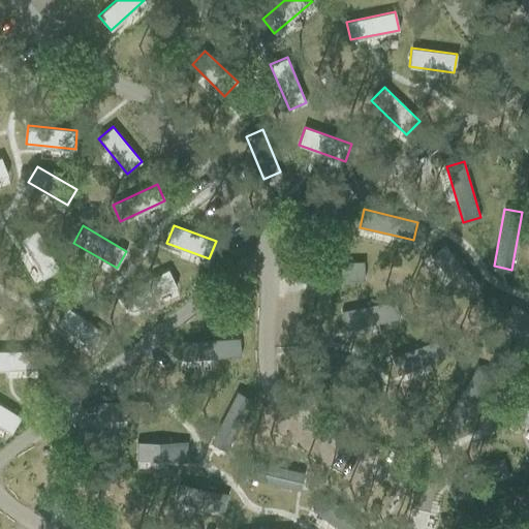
[(36,229),(20,239),(42,278),(59,269),(36,229)]
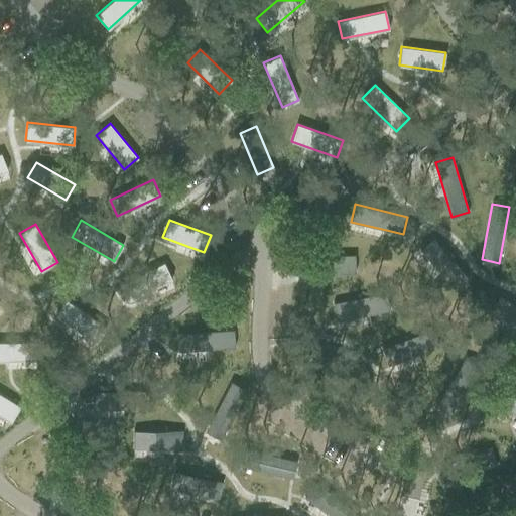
[(433,237),(420,248),(440,273),(455,290),(468,279),(433,237)]
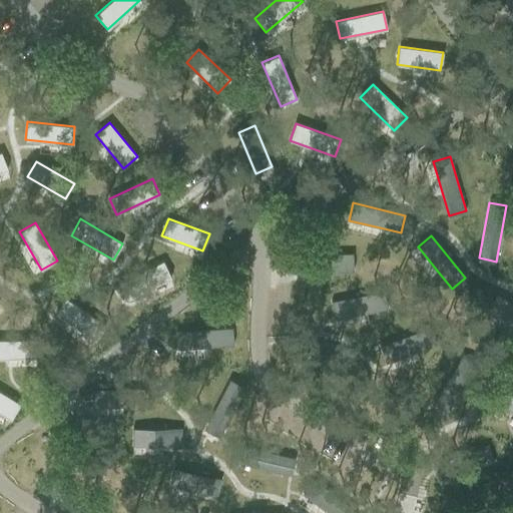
[(353,253),(297,254),(298,272),(353,271),(353,253)]
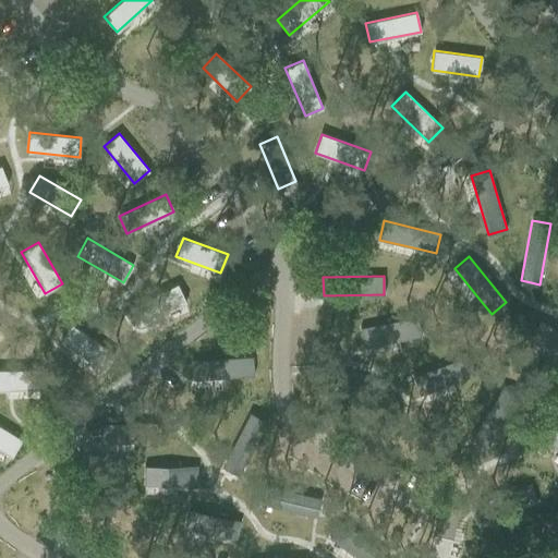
[(177,283),(130,306),(138,325),(186,302),(177,283)]
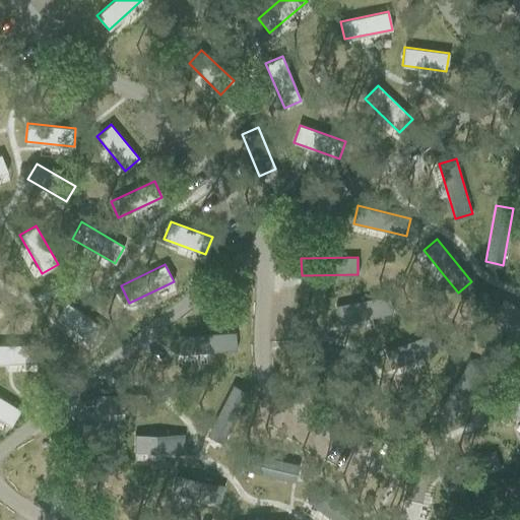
[(395,293),(335,306),(339,323),(371,317),(399,311),(395,293)]
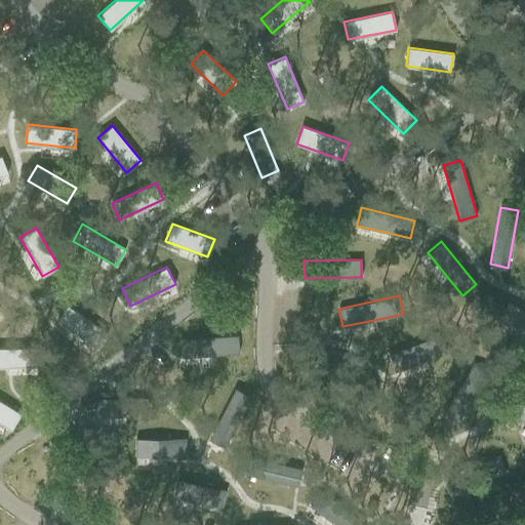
[(68,306),(56,321),(97,349),(108,333),(68,306)]
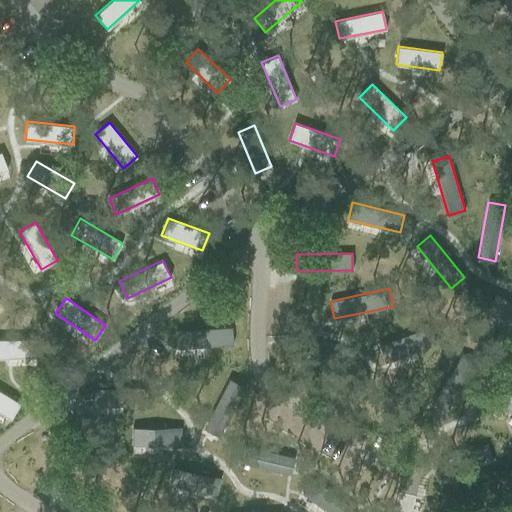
[(232,326),(176,330),(177,348),(233,344),(232,326)]
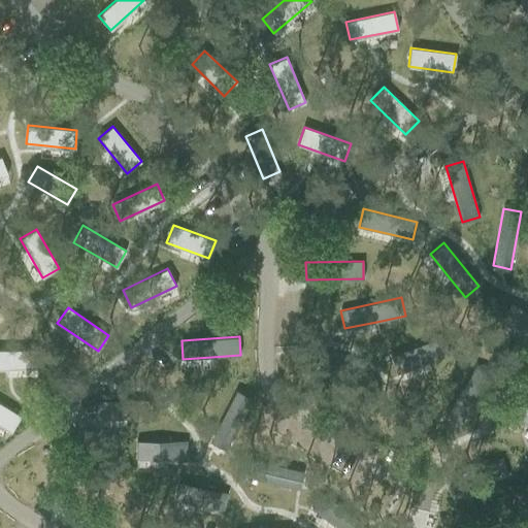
[(443,337),(391,356),(397,373),(428,362),(449,355),(443,337)]
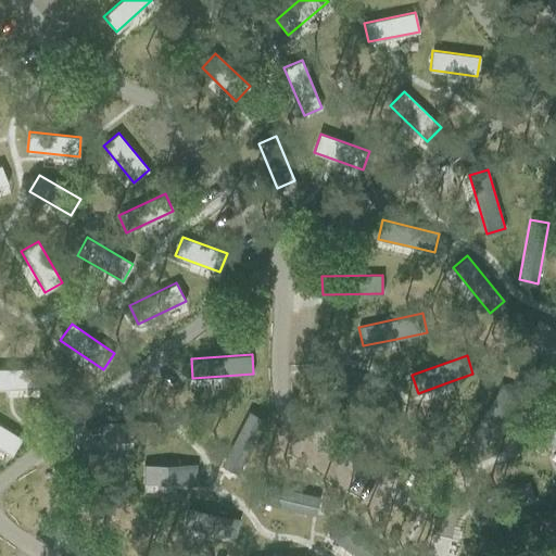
[(36,368),(0,368),(0,388),(37,388),(36,368)]
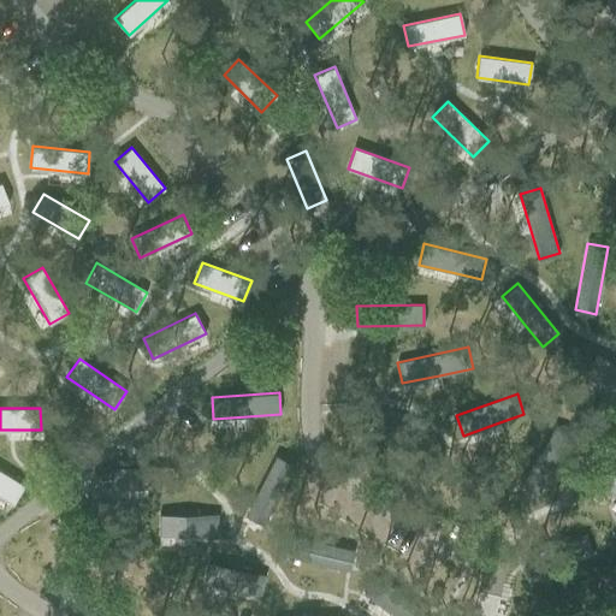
[(554,431),(519,484),(537,496),(570,442),(554,431)]
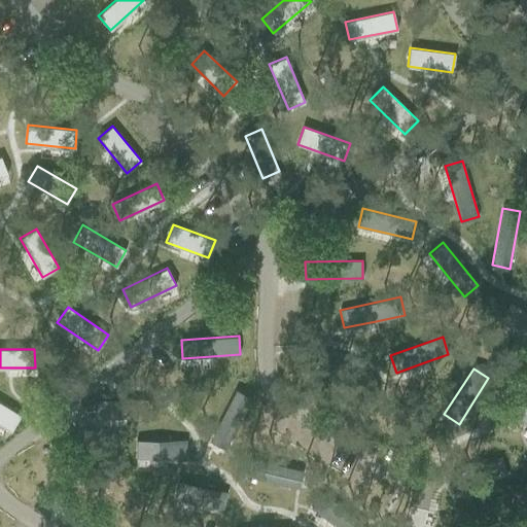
[(236,389),(209,440),(225,449),(252,397),(236,389)]
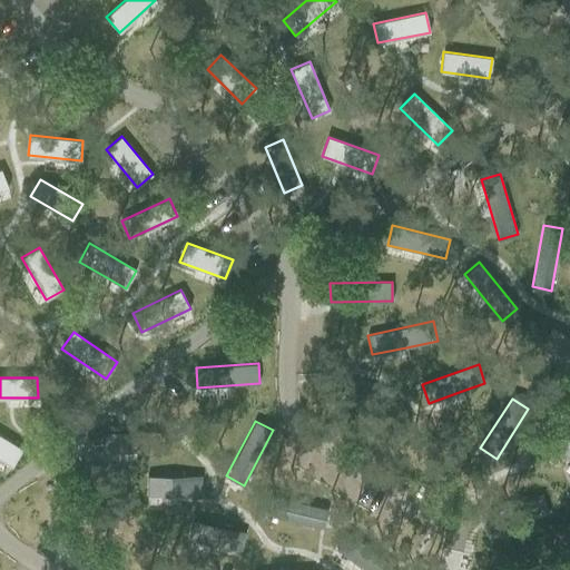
[(0,435),(0,459),(11,465),(21,449),(0,435)]
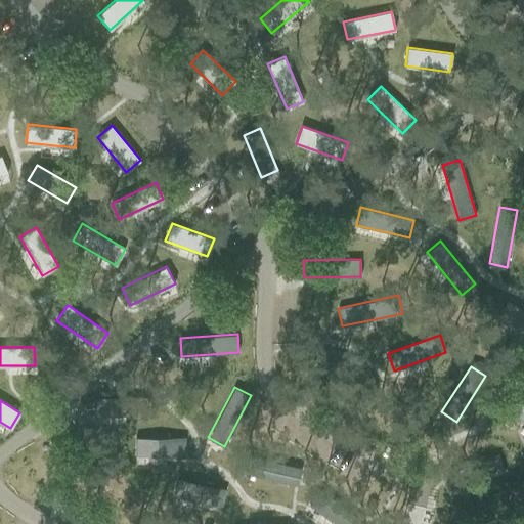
[(523,400),(504,403),(506,421),(523,418),(523,400)]
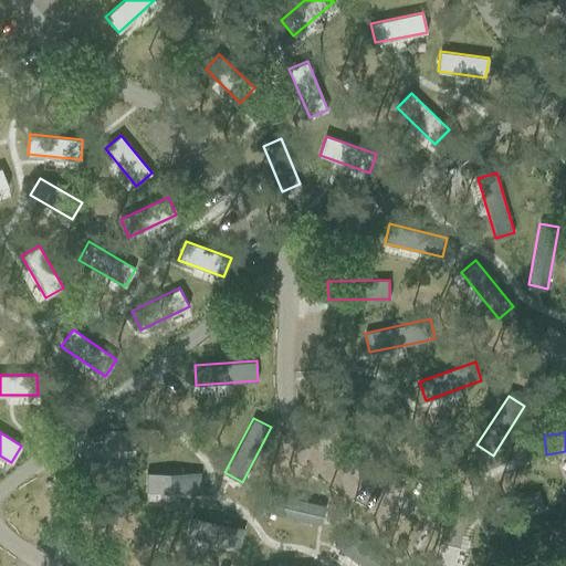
[(200,472),(147,473),(147,493),(200,492),(200,472)]
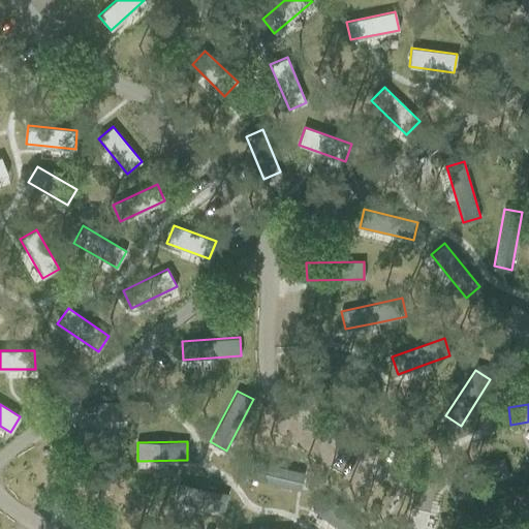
[(249,460),(245,477),(300,490),(304,473),(249,460)]
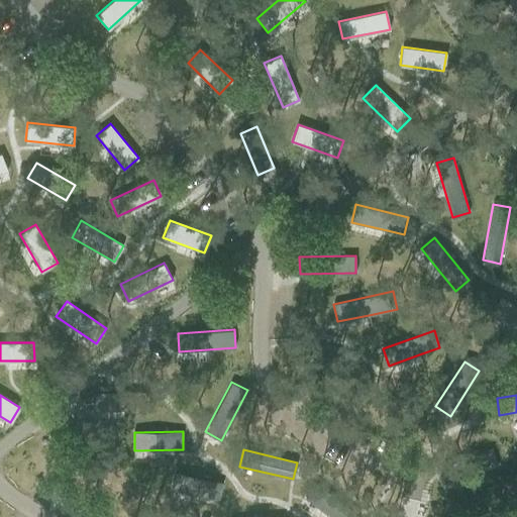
[(407,468),(397,516),(402,516),(414,516),(424,472),(407,468)]
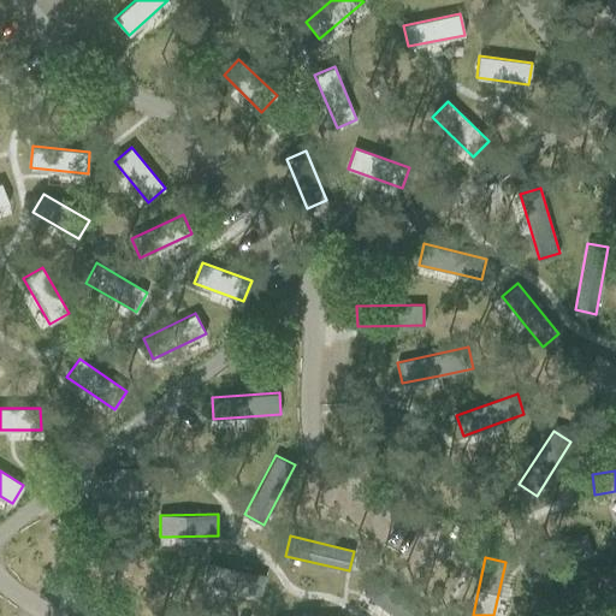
[(208,563),(205,584),(260,596),(265,575),(208,563)]
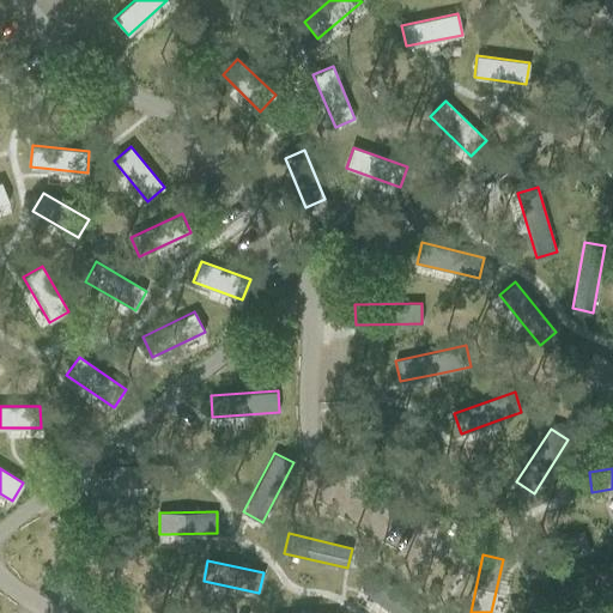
[(374,572),(362,589),(393,612),(394,612),(423,612),(425,611),(374,572)]
